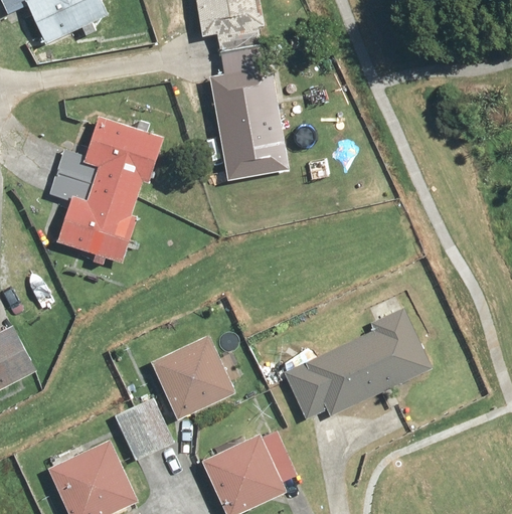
[(0,9),(3,16),(24,6),(42,45),(78,28),(82,36),(95,30),(92,24),(112,14),(105,0),(0,0),(0,9)]
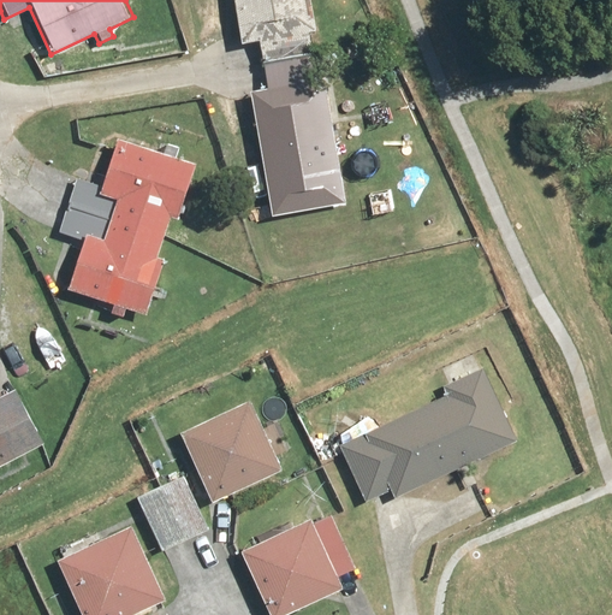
[(263,64),(267,87),(250,89),(271,217),(344,205),(331,123),(337,122),(328,76),(326,54),(320,23),(350,18),(346,0),(233,0),(242,47),(260,43),(263,64)]
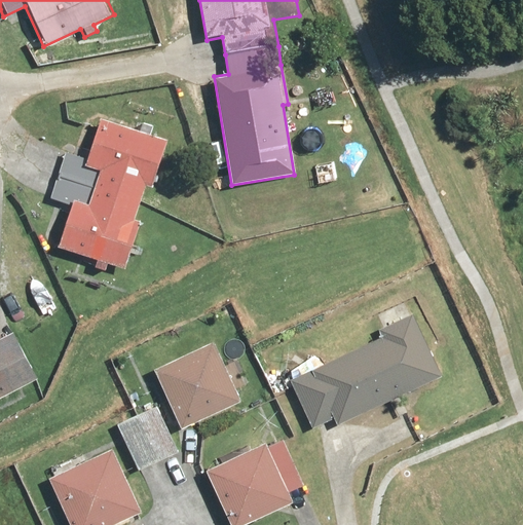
[(101,118),(87,158),(65,150),(49,196),(72,204),(58,248),(125,269),(142,220),(134,218),(144,186),(152,188),(169,141),(101,118)]
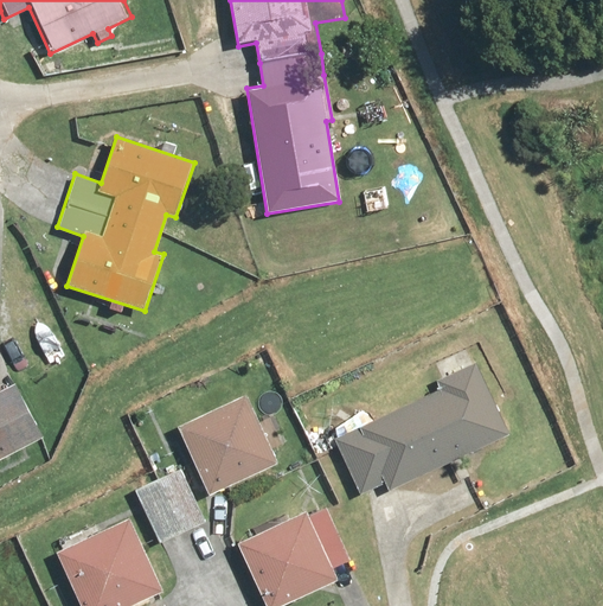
[(387,489),(506,433),(464,348),(432,362),(444,386),(333,439),(359,495),(385,482),(387,489)]
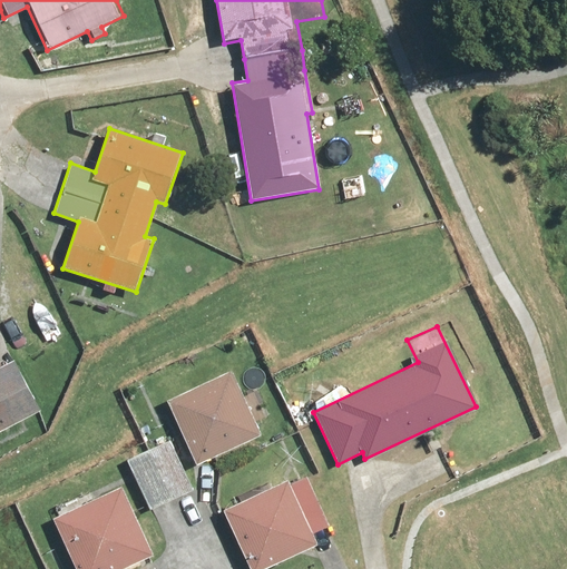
[(0,430),(38,411),(11,361),(0,366),(0,430)]
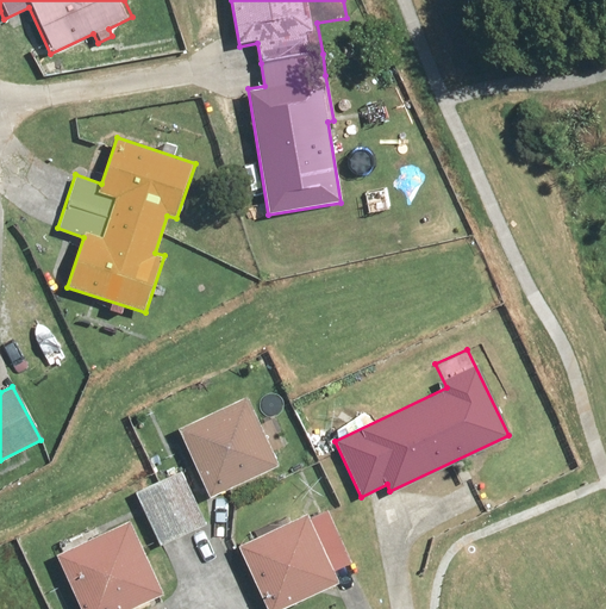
[(248,398),(180,429),(210,497),(277,466),(248,398)]
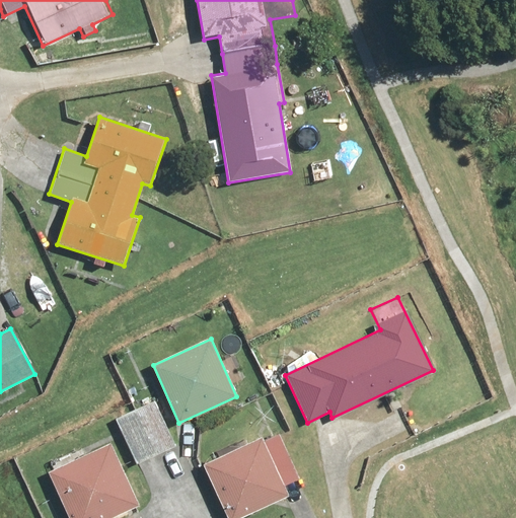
[(151,398),(114,418),(136,463),(173,445),(151,398)]
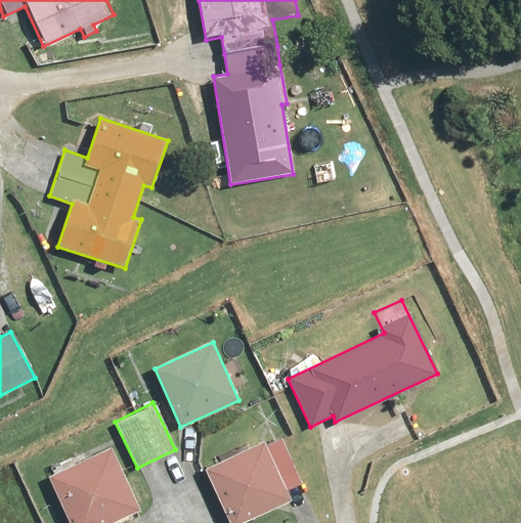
[(277,433),(203,469),(228,522),(239,522),(305,492),(277,433)]
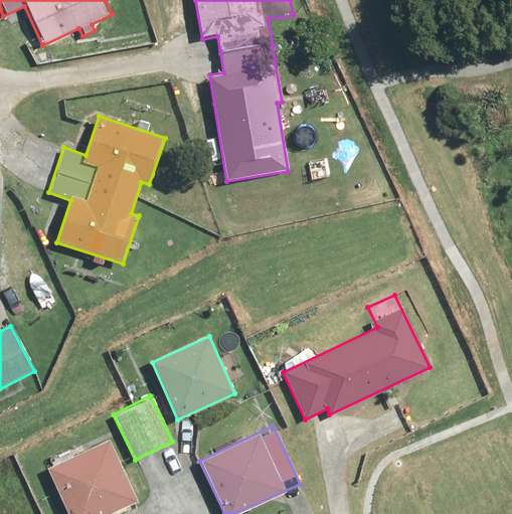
[(43,461),(67,513),(112,513),(139,502),(109,439),(90,448),(87,441),(43,461)]
